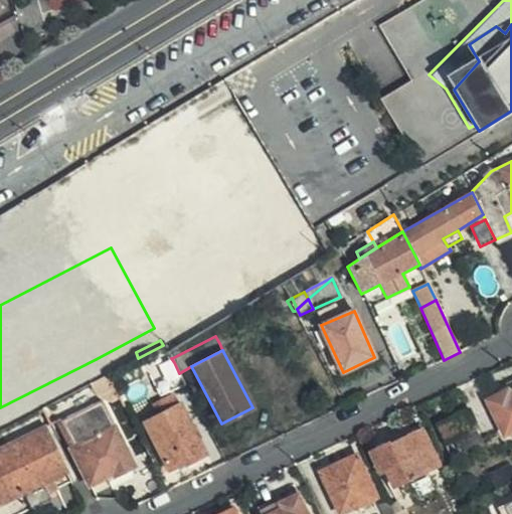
[(174,362),(171,358),(145,370),(148,377),(157,396),(184,384),(179,373),(174,362)]
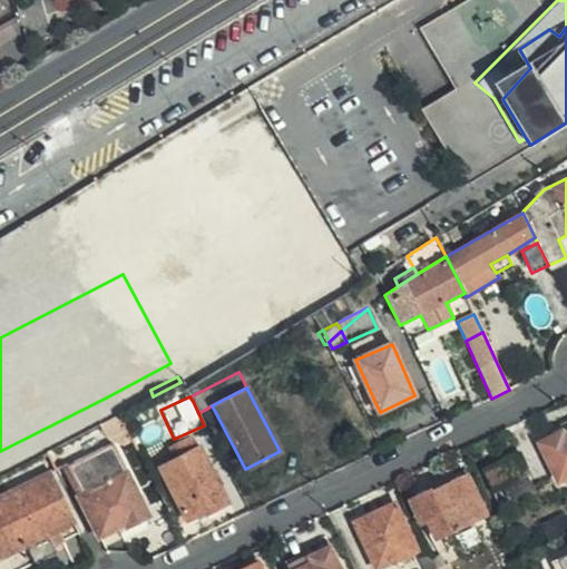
[(117,415),(99,424),(104,438),(114,442),(127,434),(117,415)]
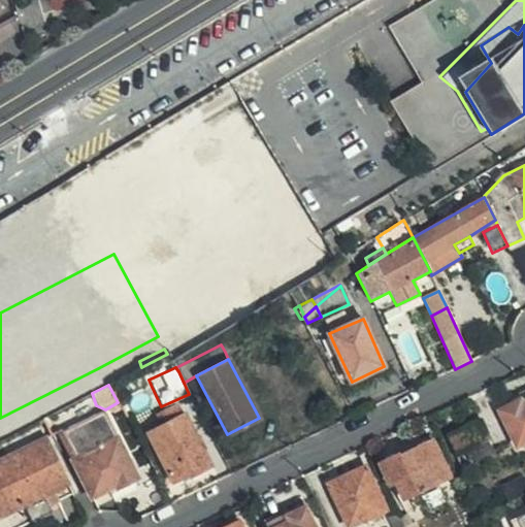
[(499,410),(517,447),(524,442),(524,401),(522,404),(520,399),(499,410)]
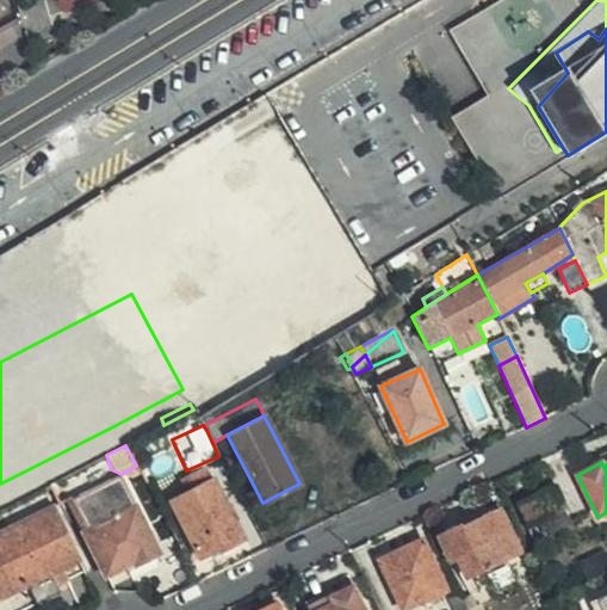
[(130,478),(140,472),(136,466),(122,474),(130,478)]
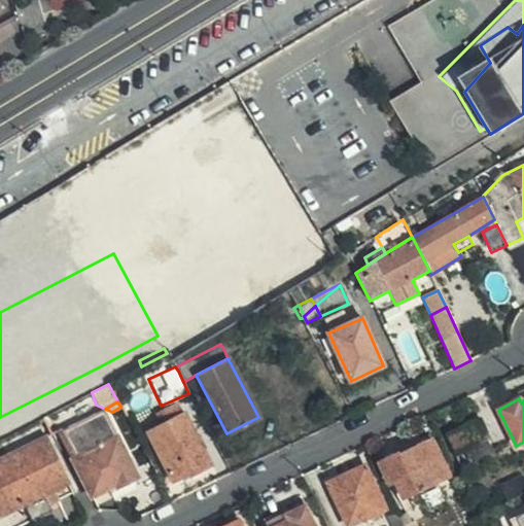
[(151,414),(158,425),(179,415),(173,401),(151,414)]
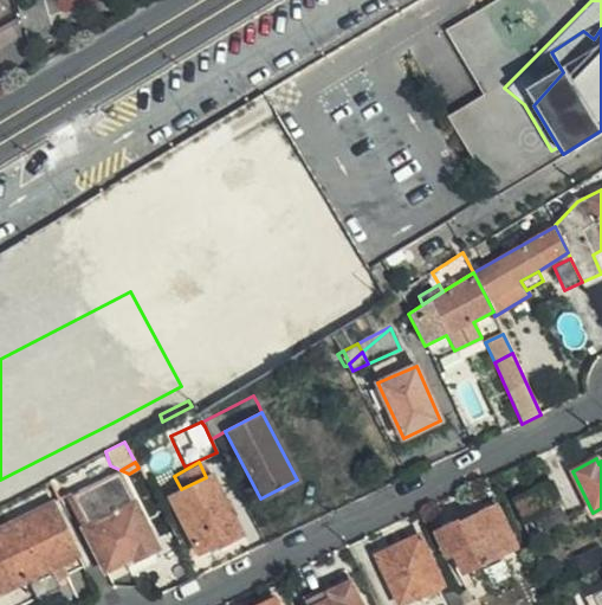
[(116,471),(71,494),(88,526),(81,529),(104,570),(130,555),(131,560),(156,547),(117,471),(116,471)]
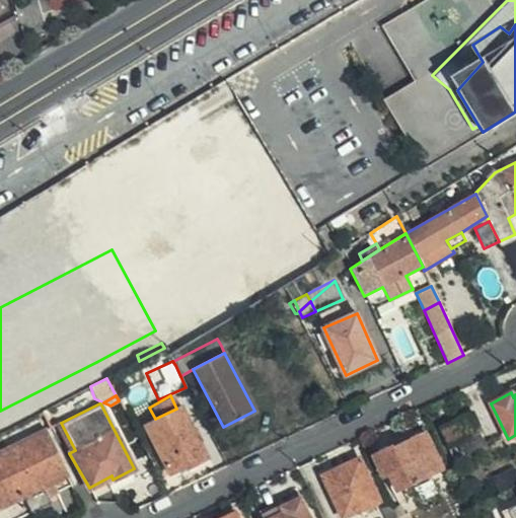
[(176,409),(155,419),(142,425),(168,474),(182,466),(183,469),(206,457),(179,407),(176,409)]
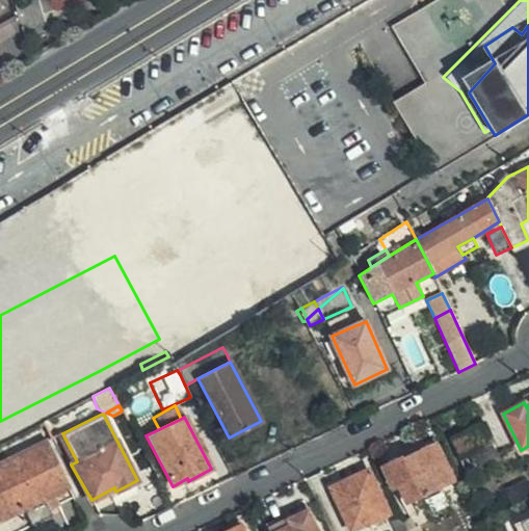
[(452,439),(461,455),(488,443),(492,442),(483,424),(452,439)]
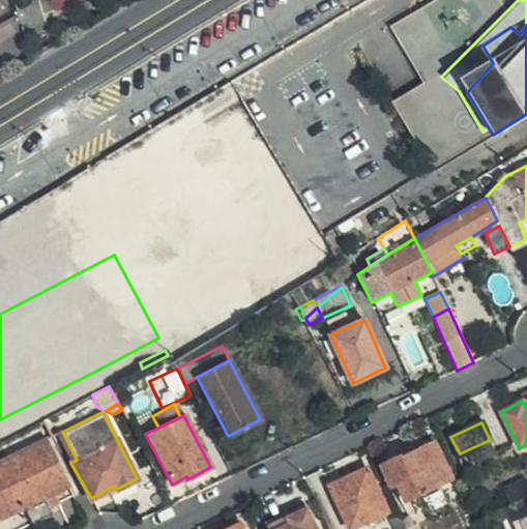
[(77,460),(62,432),(55,435),(70,463),(77,460)]
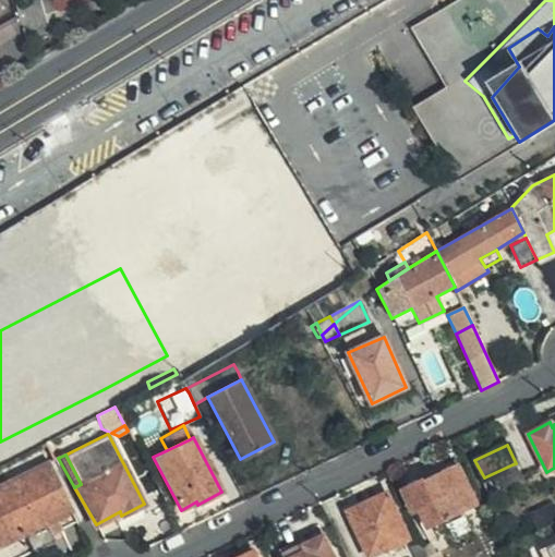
[(69,509),(46,463),(44,464),(23,474),(45,521),(56,517),(69,509)]
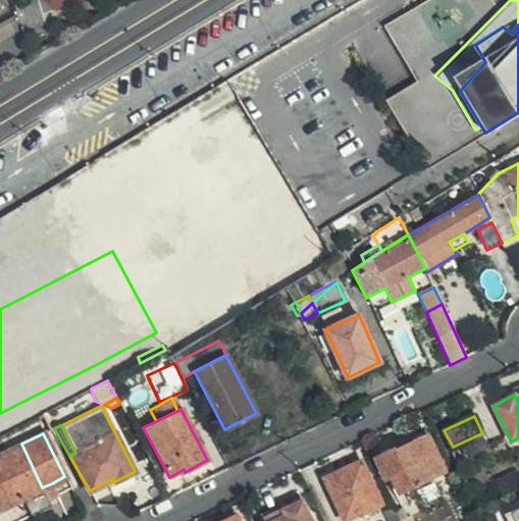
[(400,495),(447,472),(429,434),(395,451),(394,448),(374,457),(386,480),(392,477),(400,495)]
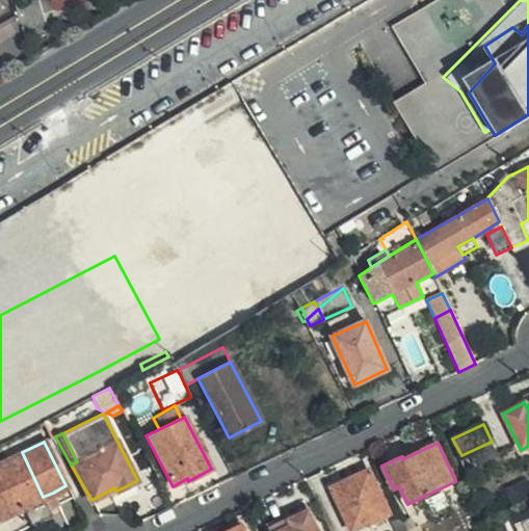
[(488,443),(461,455),(456,457),(465,474),(497,458),(488,443)]
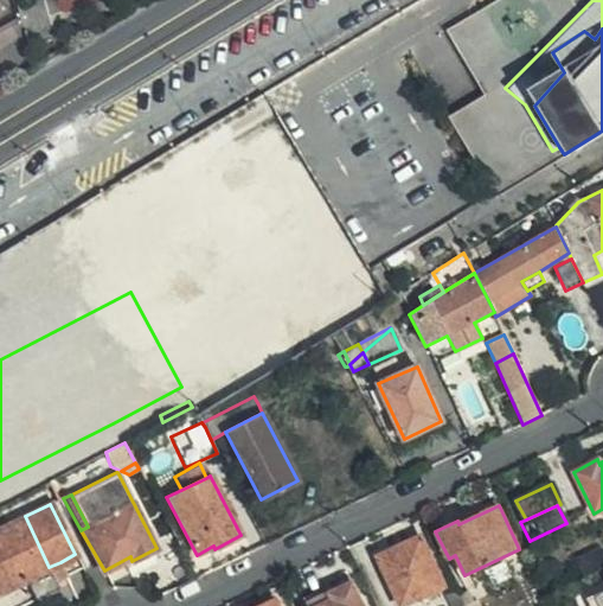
[(49,567),(25,516),(20,520),(0,529),(0,533),(34,599),(58,587),(56,582),(49,567)]
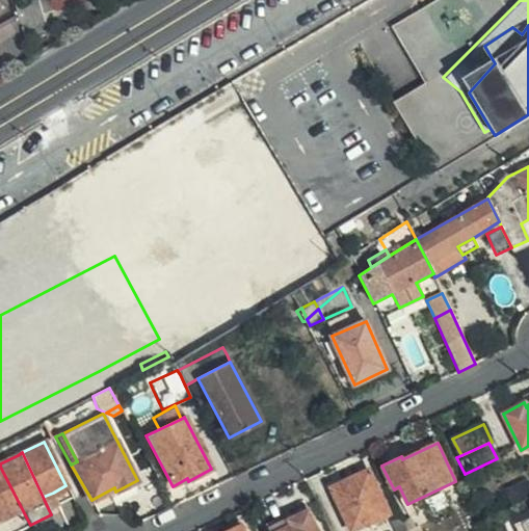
[(0,516),(6,530),(18,530),(30,525),(0,467),(0,516)]
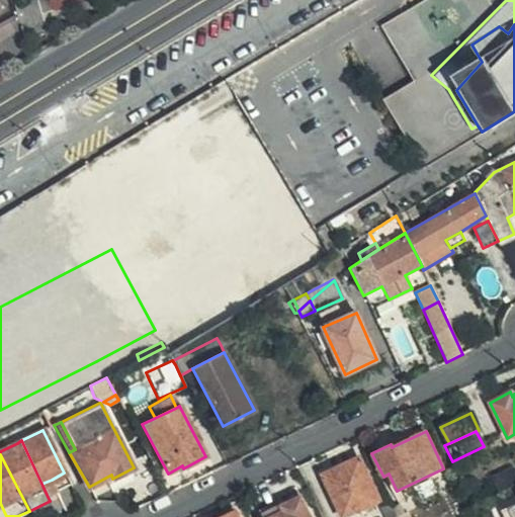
[(342,516),(378,501),(358,458),(322,476),(341,516),(342,516)]
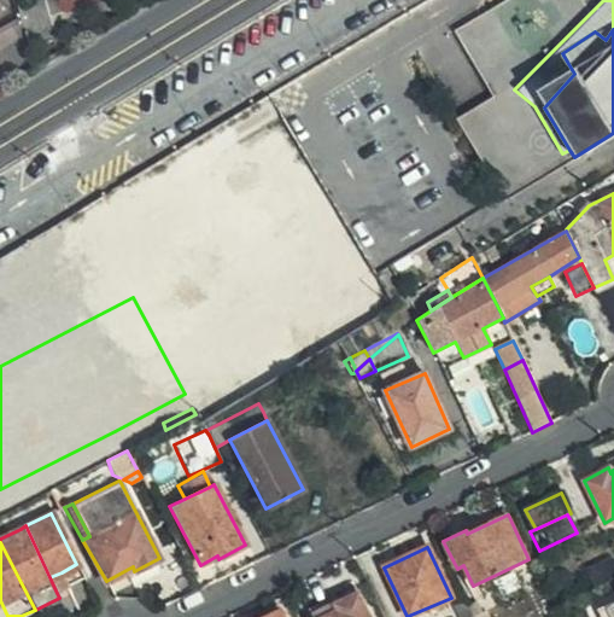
[(83,577),(76,564),(62,572),(68,586),(83,577)]
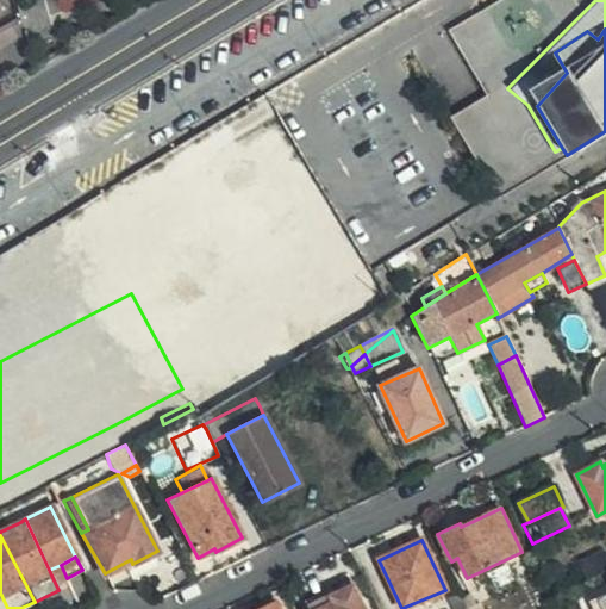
[(61,565),(49,570),(56,585),(68,579),(67,578),(61,565)]
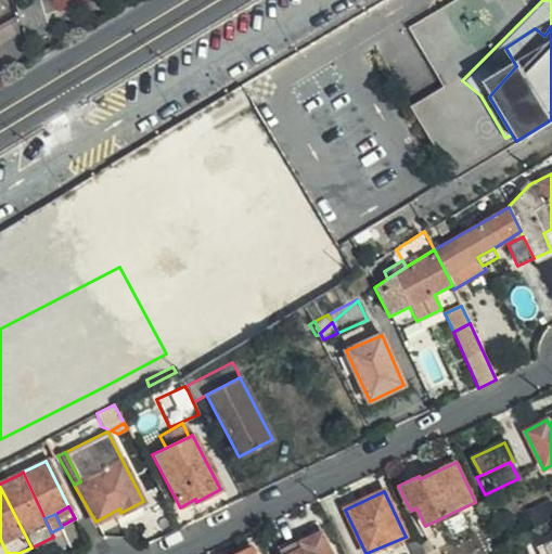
[(330,553),(321,533),(302,542),(304,548),(291,553),(330,553)]
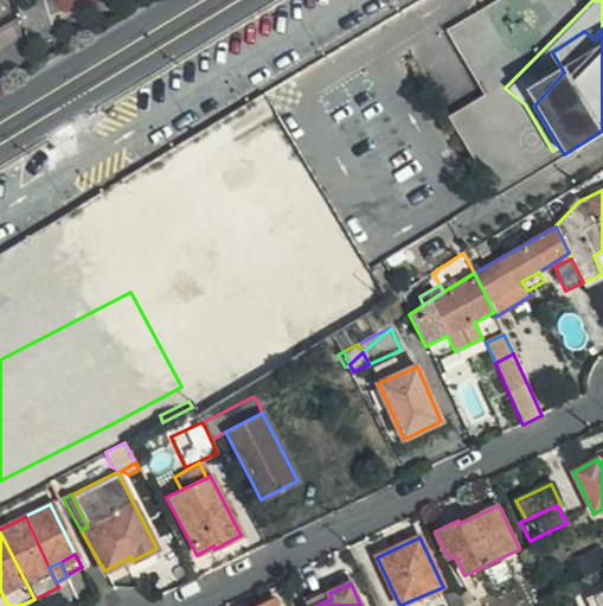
[(301,599),(303,605),(318,605),(332,599),(329,593),(326,586),(301,599)]
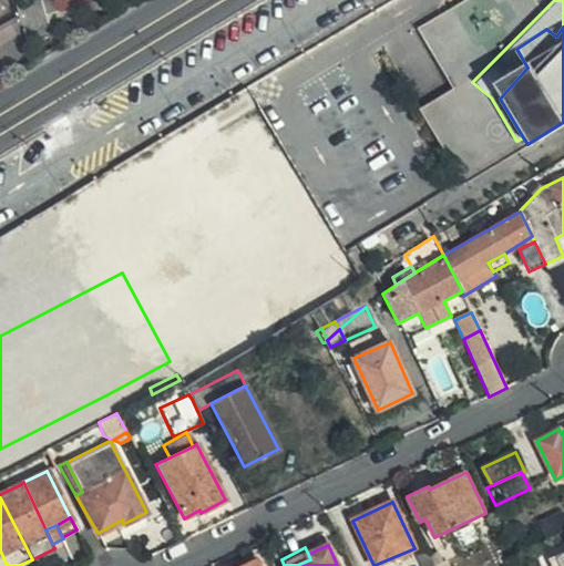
[(563,565),(563,549),(547,558),(551,565),(563,565)]
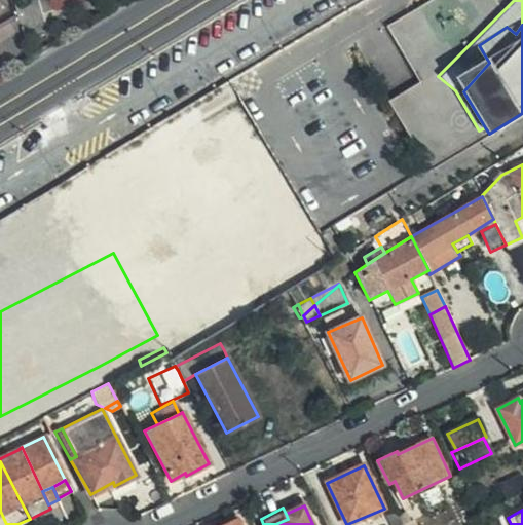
[(403,524),(401,520),(397,512),(386,516),(390,524),(403,524)]
